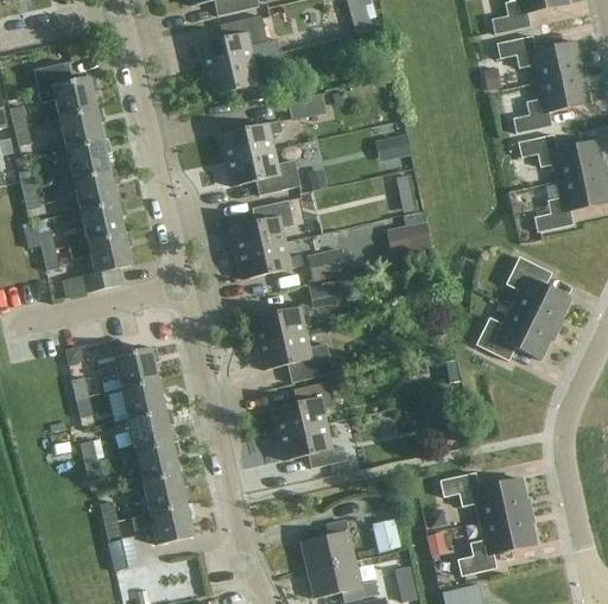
[(189,0),(190,5),(209,0),(214,0),(217,16),(259,6),(258,0),(189,0)]
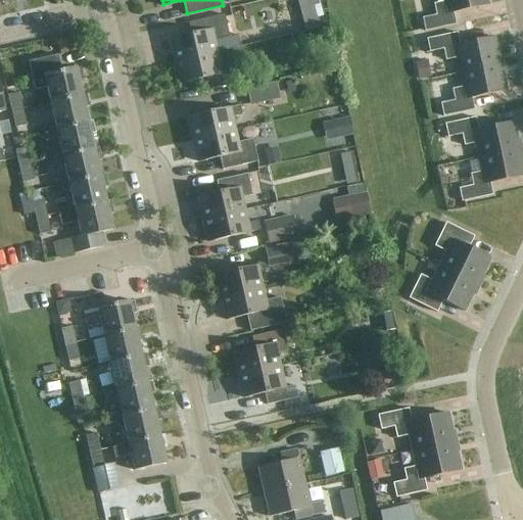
[(301,10),(314,2),(312,0),(295,0),(301,10)]
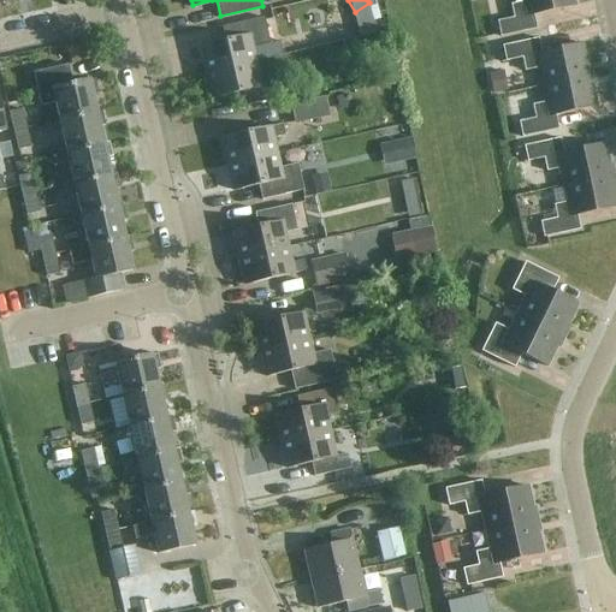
[(514,15),(498,18),(501,34),(537,25),(534,11),(575,3),(575,0),(517,0),(511,1),(514,15)]
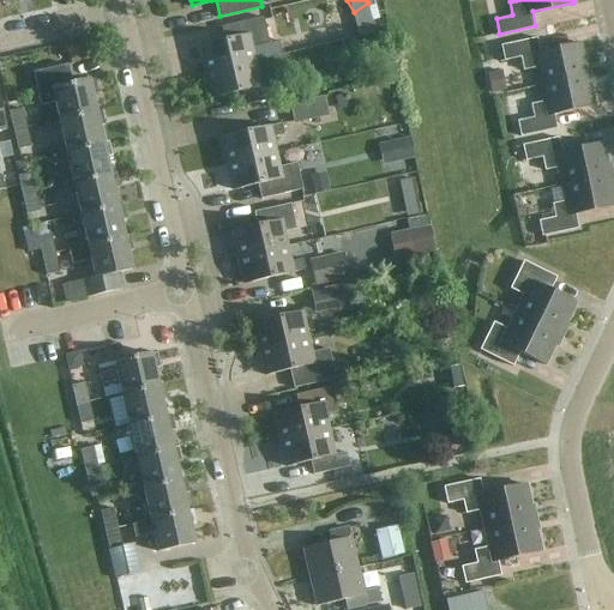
[(206,70),(254,59),(251,44),(270,40),(264,14),(222,24),(226,38),(200,43),(206,70)]
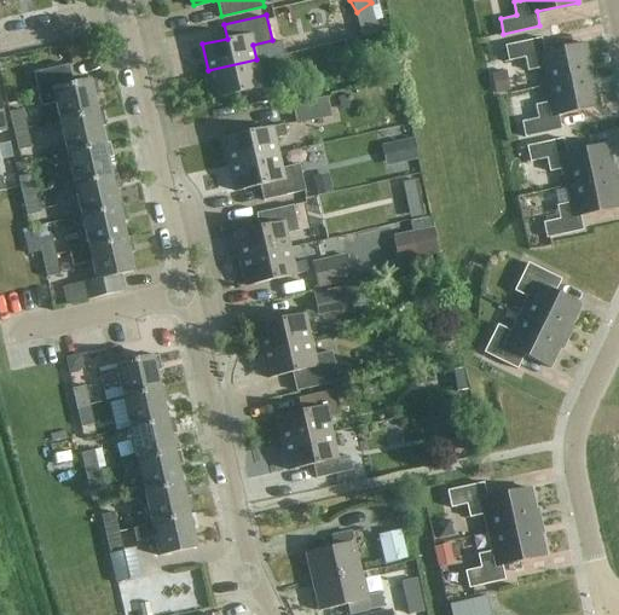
[(542,35),(505,42),(509,58),(525,54),(528,68),(541,65),(545,82),(593,71),(586,41),(544,50),(542,35)]
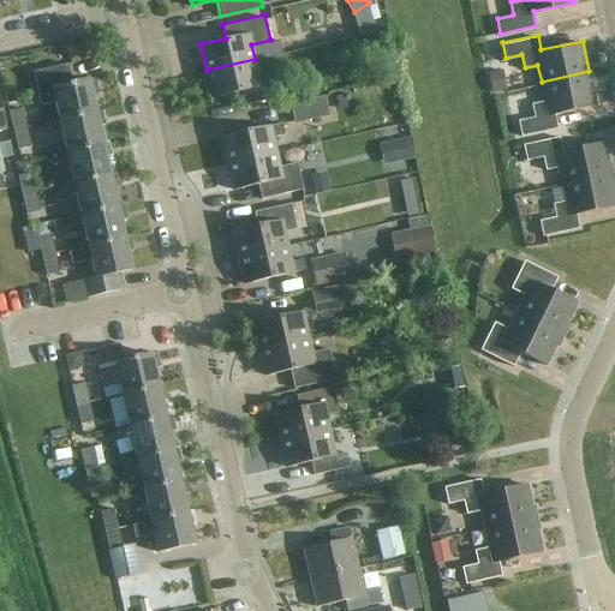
[(255,59),(207,70),(213,96),(238,90),(240,105),(282,94),(276,70),(258,73),(255,59)]
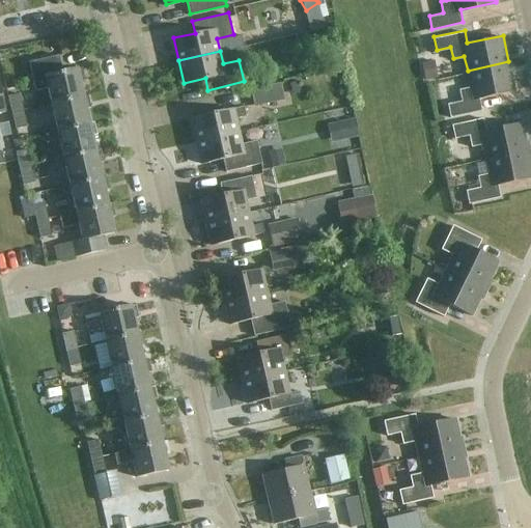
[(84,94),(81,80),(85,79),(82,65),(58,72),(55,55),(30,60),(36,88),(48,86),(51,102),(84,94)]
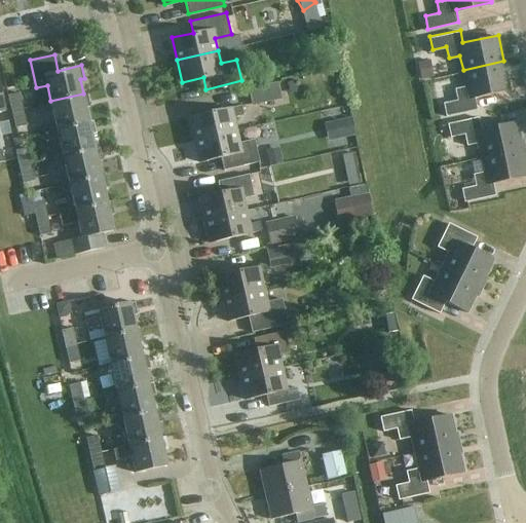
[(427,55),(420,58),(425,78),(431,77),(427,55)]
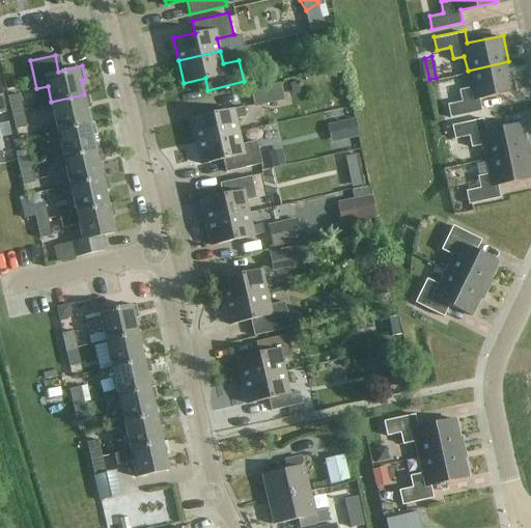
[(462,100),(448,102),(450,115),(481,109),(479,96),(514,88),(508,61),(468,71),(471,85),(459,88),(462,100)]
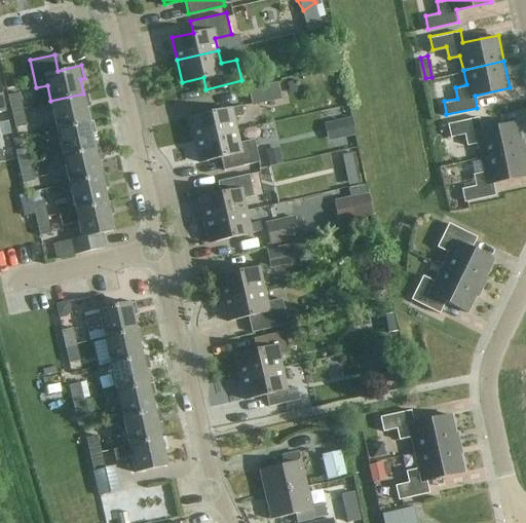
[(248,87),(252,103),(285,95),(280,79),(248,87)]
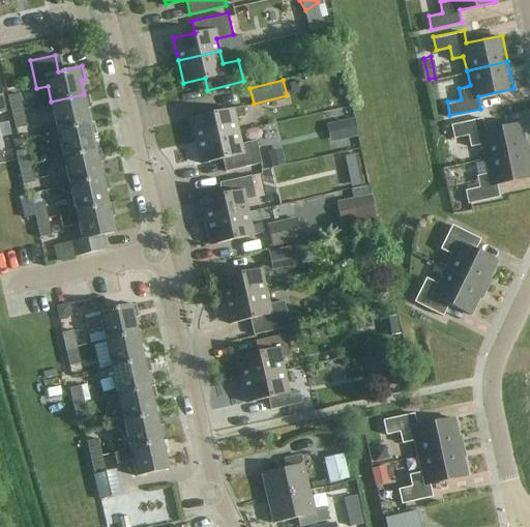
[(12,111),(24,109),(20,92),(8,94),(12,111)]
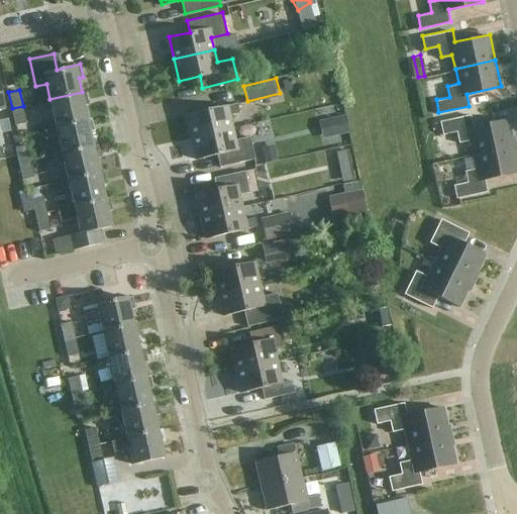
[(86,91),(82,92),(49,99),(56,126),(88,118),(88,117),(85,103),(89,102),(86,91)]
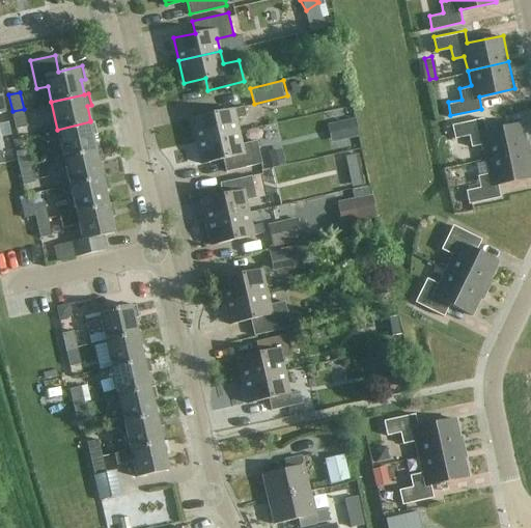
[(197,140),(239,131),(235,117),(247,115),(244,105),(192,117),(197,140)]
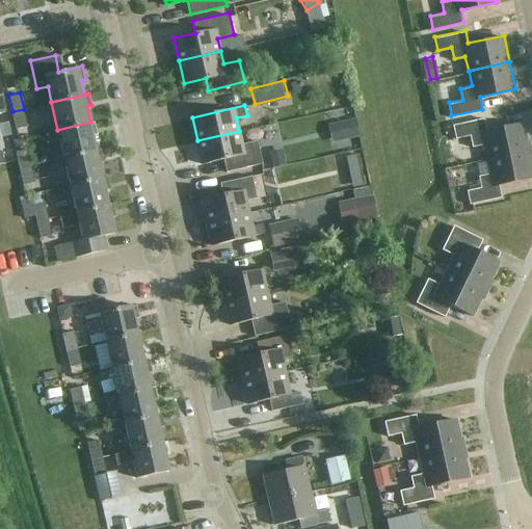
[(24,109),(12,111),(16,128),(27,126),(24,109)]
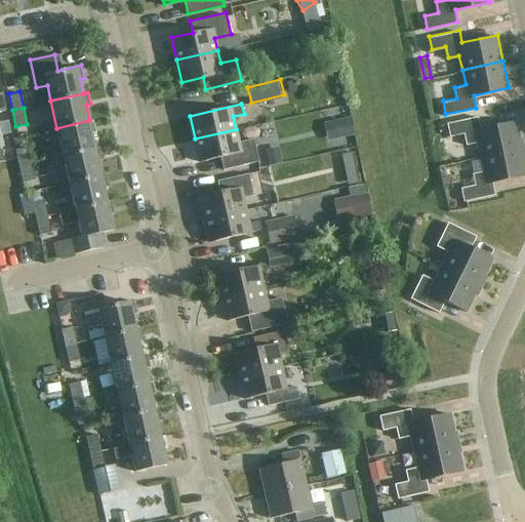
[(478,115),(447,122),(450,134),(463,131),(467,143),(477,141),(480,155),(521,147),(516,120),(480,128),(478,115)]
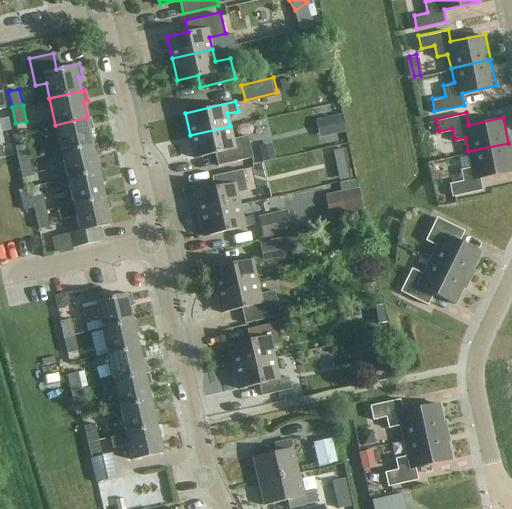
[(326,134),(346,129),(343,114),(323,119),(326,134)]
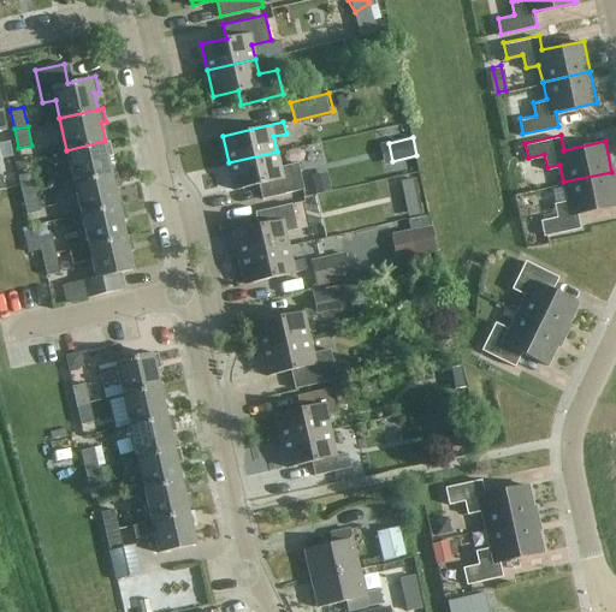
[(112,172),(112,171),(108,155),(113,154),(110,138),(105,140),(105,141),(66,150),(52,154),(54,164),(69,160),(73,182),(112,172)]
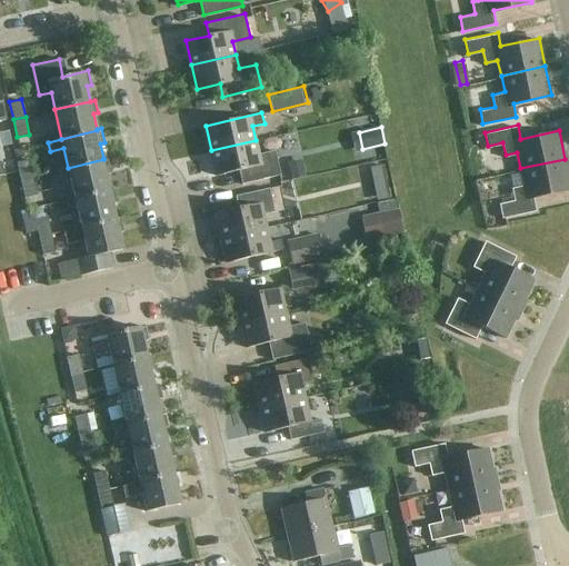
[(256,140),(211,150),(217,174),(239,168),(242,182),(281,174),(276,149),(258,154),(256,140)]
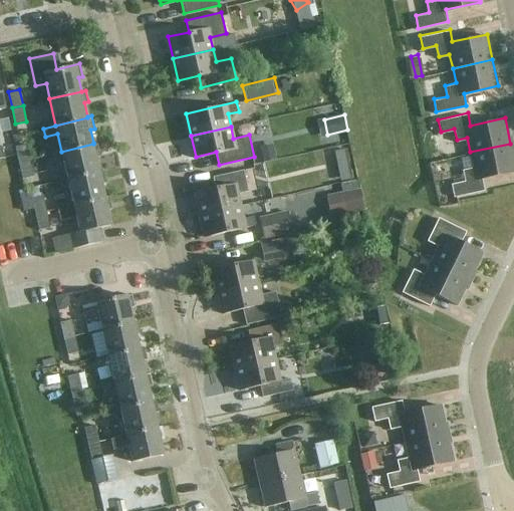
[(99,170),(95,155),(100,154),(97,142),(93,143),(93,144),(61,152),(67,178),(99,170)]
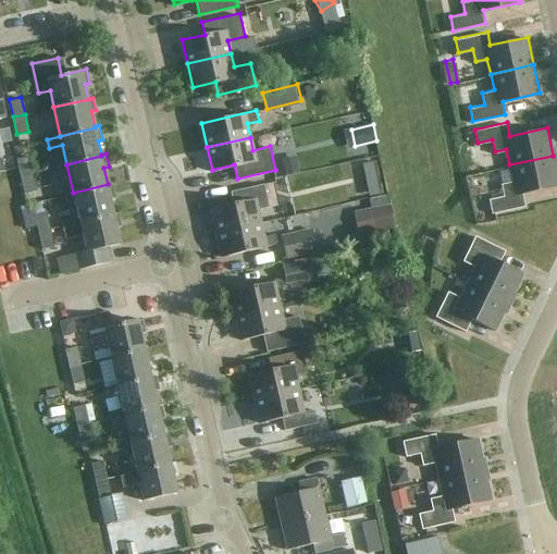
[(282,157),(285,173),(299,170),(296,154),(282,157)]
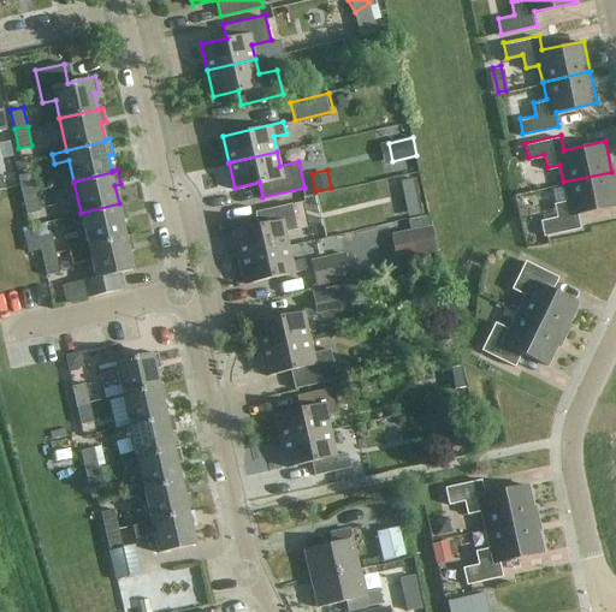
[(23,194),(35,190),(31,171),(18,174),(23,194)]
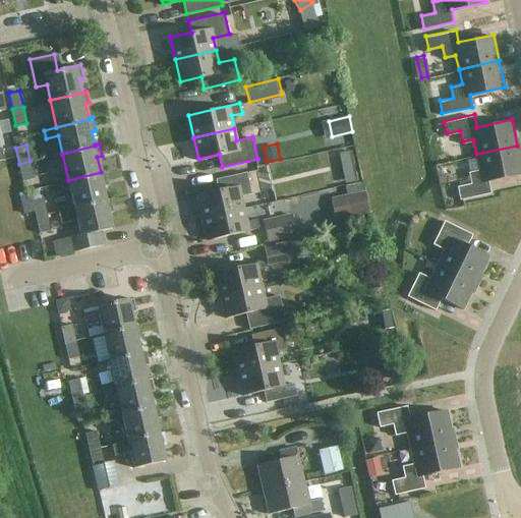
[(471,182),(457,185),(460,198),(490,191),(487,179),(520,172),(520,163),(517,146),(476,154),(479,169),(468,171),(471,182)]
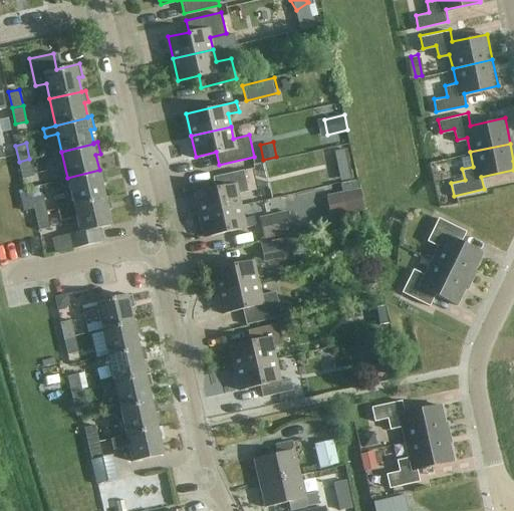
[(346,147),(334,150),(337,165),(350,162),(346,147)]
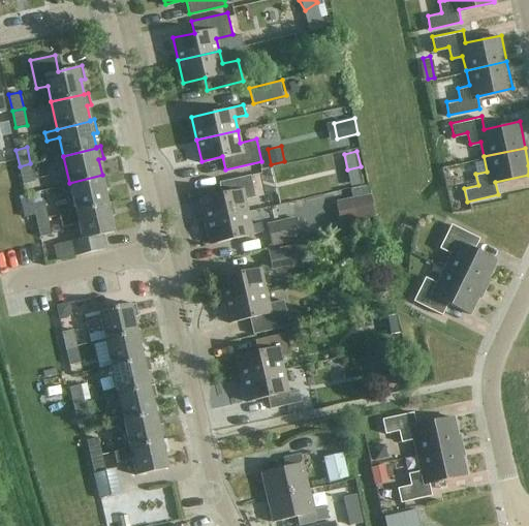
[(20,166),(23,183),(34,180),(30,163),(20,166)]
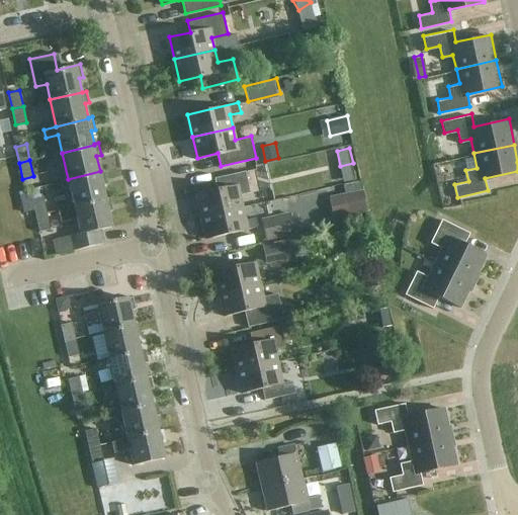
[(106,197),(105,197),(102,183),(107,182),(104,169),(100,171),(68,179),(74,205),(106,197)]
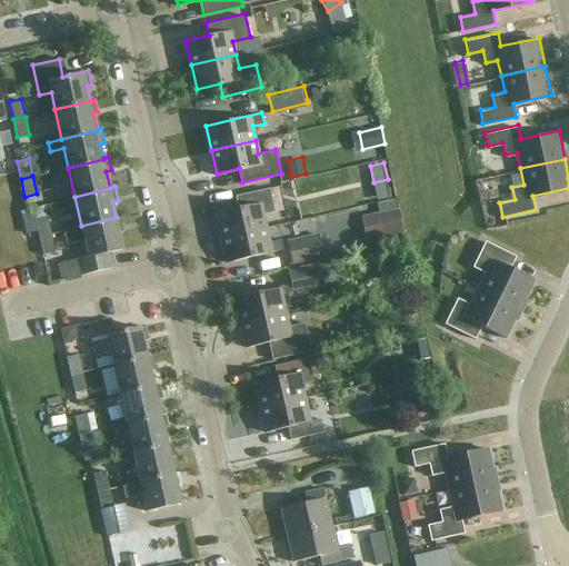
[(222,237),(266,227),(263,212),(275,210),(269,187),(236,195),(239,207),(217,212),(222,237)]
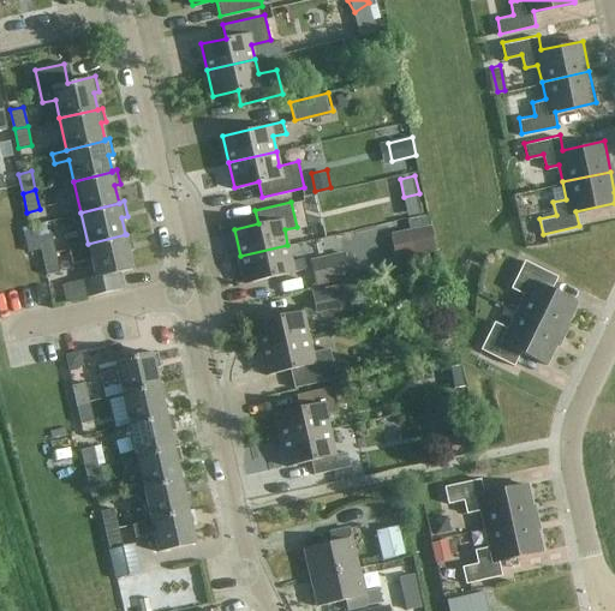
[(431,223),(410,228),(415,253),(436,249),(431,223)]
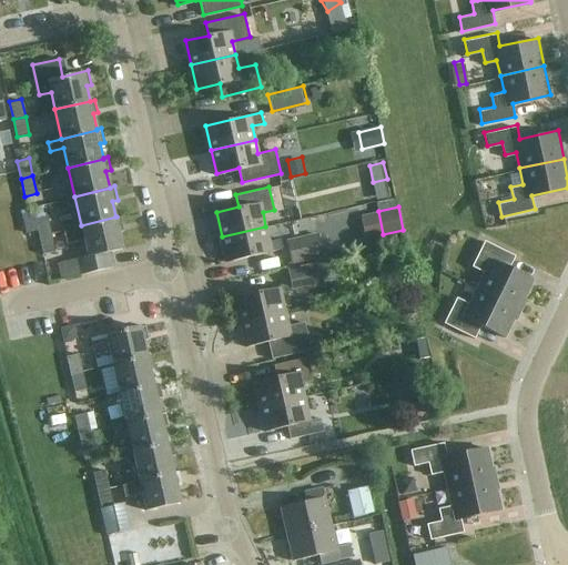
[(39,235),(51,232),(47,214),(36,218),(38,231),(39,235)]
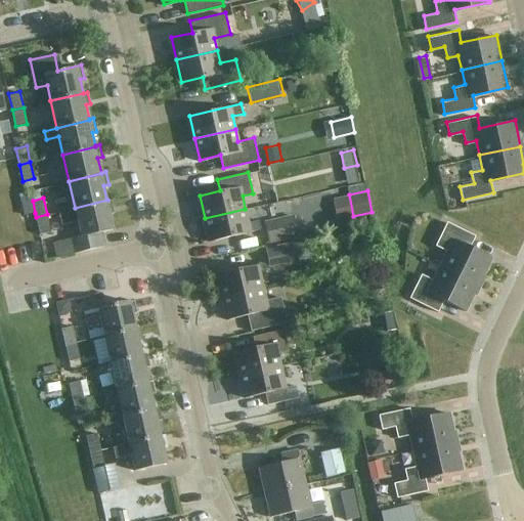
[(110,211),(115,210),(112,198),(106,200),(107,200),(75,208),(58,211),(61,222),(78,218),(81,235),(72,237),(75,251),(104,245),(101,230),(114,227),(110,211)]
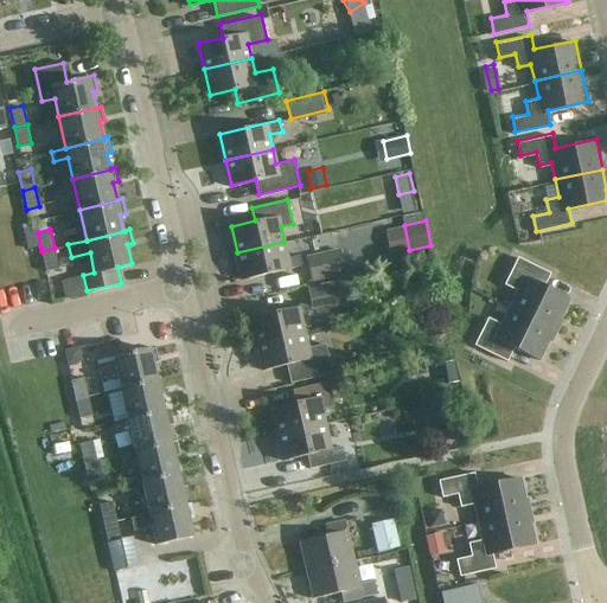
[(283,242),(237,252),(242,278),(289,267),(302,264),(300,252),(287,256),(283,242)]
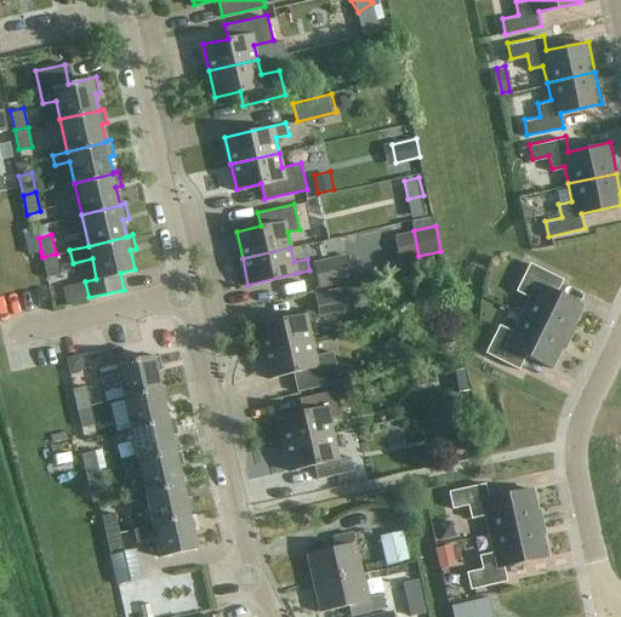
[(313,260),(319,286),(354,278),(348,252),(313,260)]
